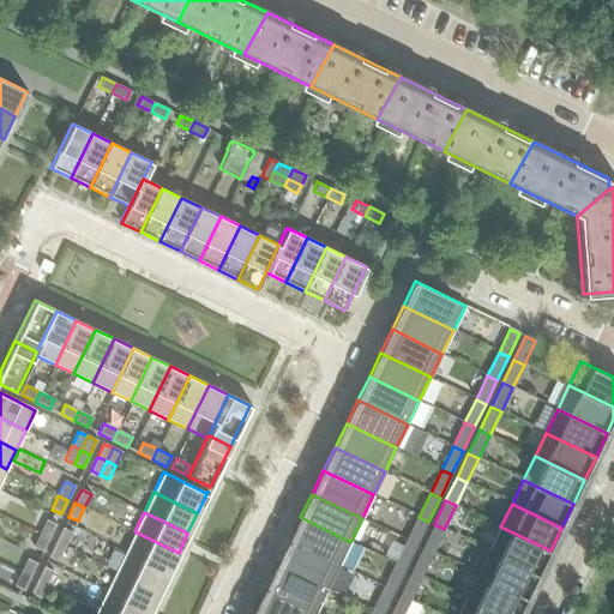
[(338,565),(350,542),(300,517),(289,541),(338,565)]
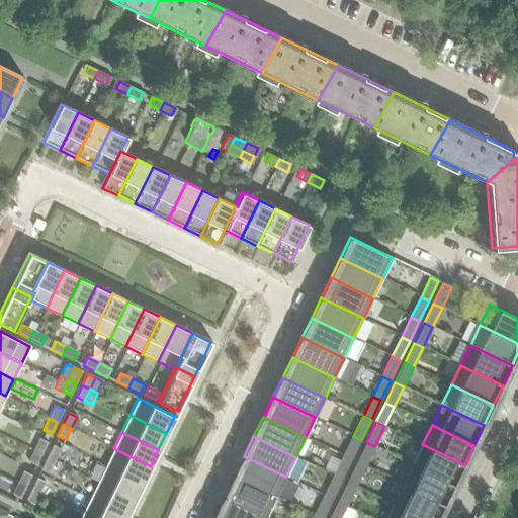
[(351,459),(361,440),(353,436),(344,455),(351,459)]
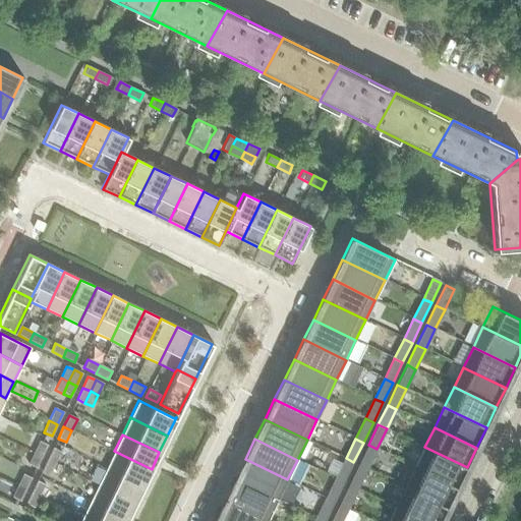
[(47,446),(39,442),(34,453),(42,457),(47,446)]
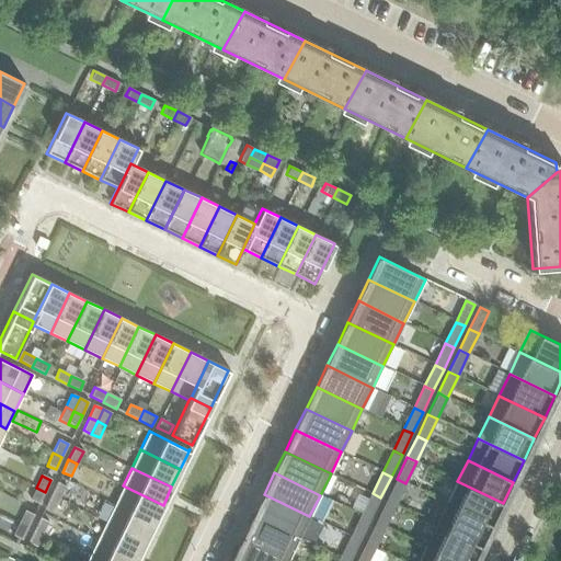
[(397,479),(386,500),(396,505),(405,483),(397,479)]
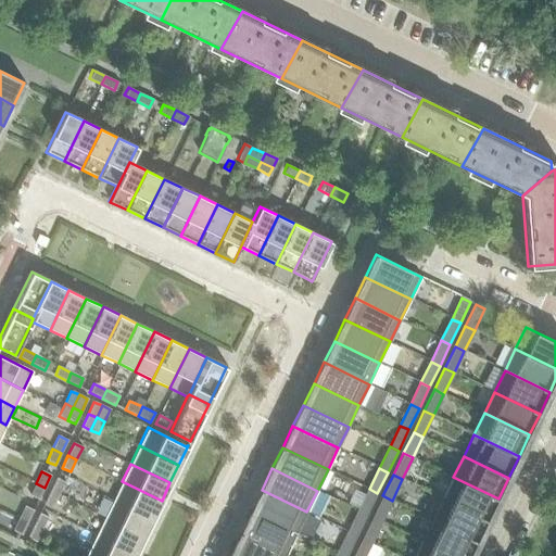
[(453,477),(442,498),(488,520),(498,498),(453,477)]
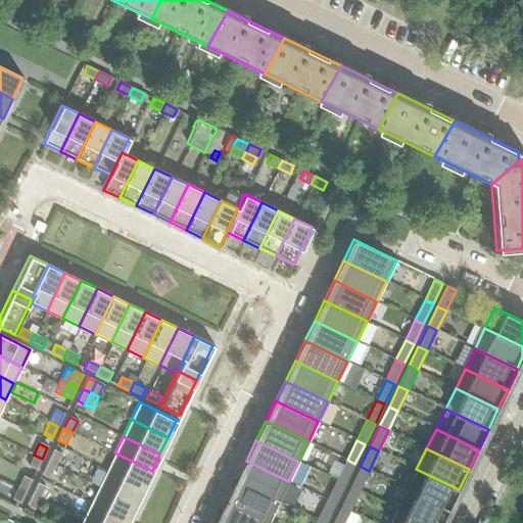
[(61,454),(53,449),(48,462),(55,465),(61,454)]
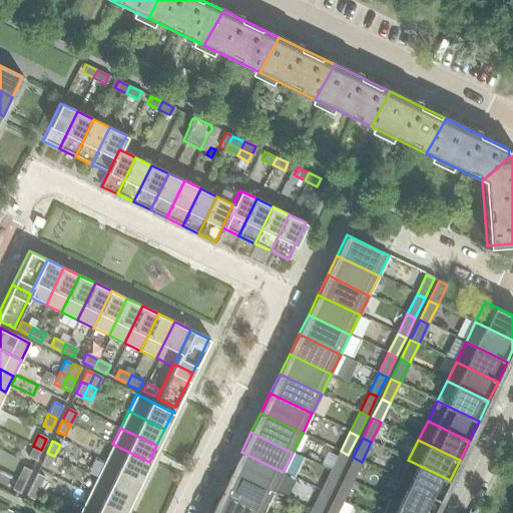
[(141,478),(149,462),(112,444),(104,460),(141,478)]
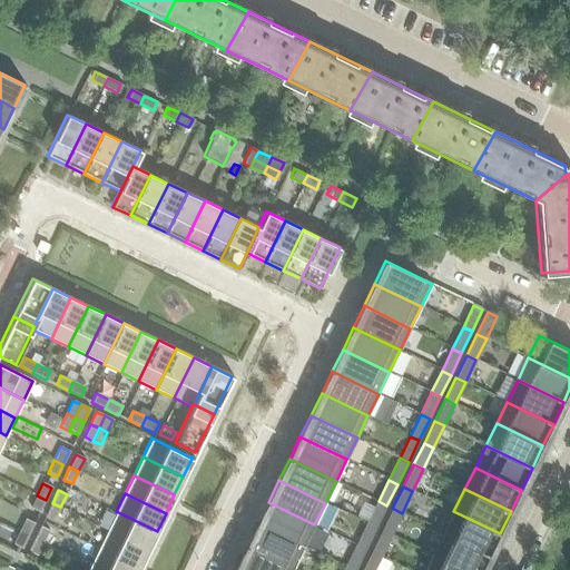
[(46,500),(37,495),(30,509),(39,513),(46,500)]
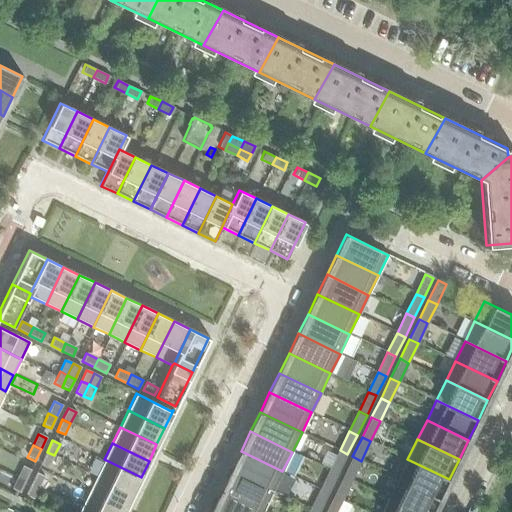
[(338,474),(347,454),(340,450),(330,470),(338,474)]
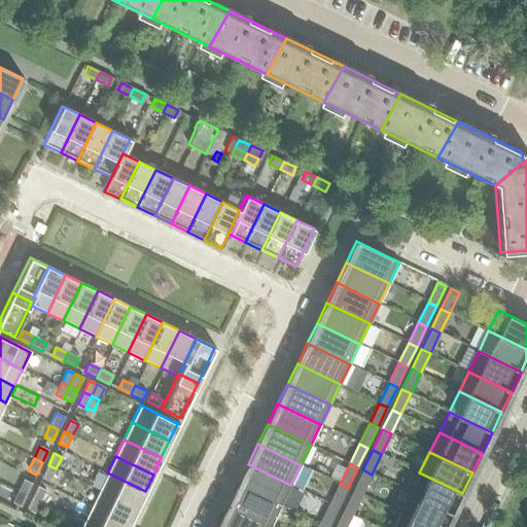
[(281,505),(290,485),(248,464),(238,485),(281,505)]
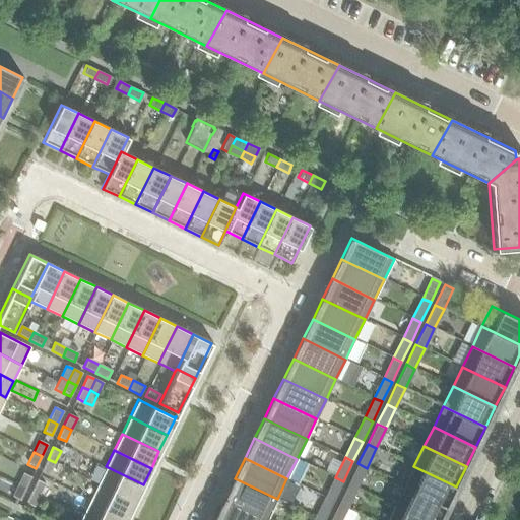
[(55,462),(48,459),(42,470),(50,474),(55,462)]
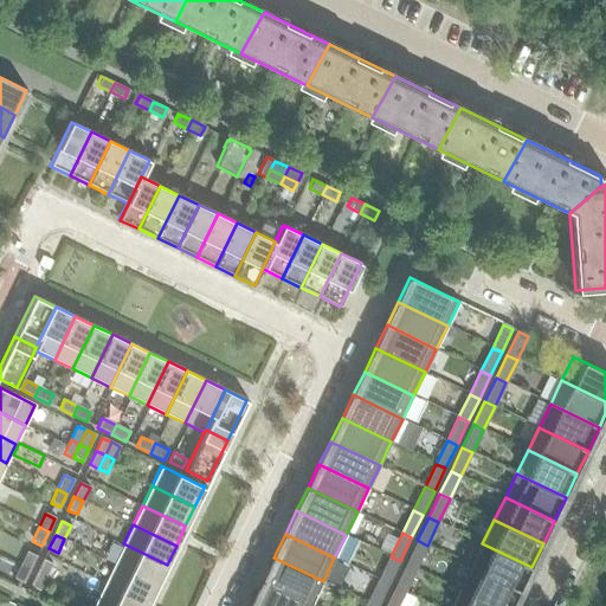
[(416,568),(427,546),(417,540),(406,563),(416,568)]
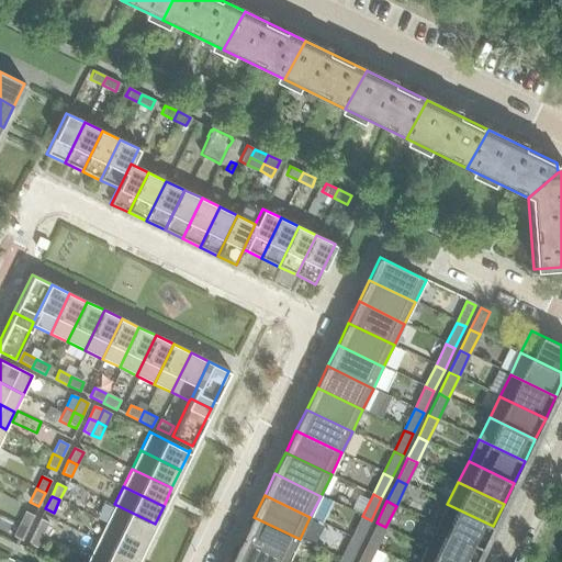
[(114,504),(105,521),(146,541),(155,524),(114,504)]
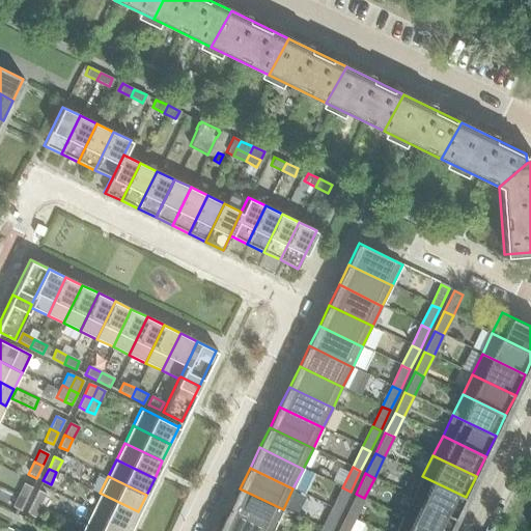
[(422,476),(413,497),(456,518),(466,497),(422,476)]
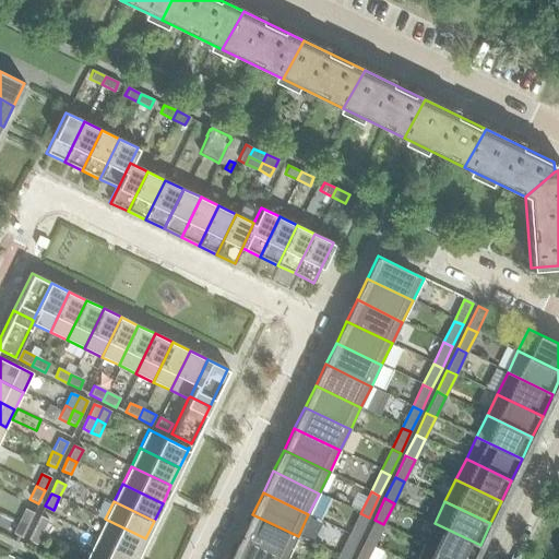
[(34,513),(25,509),(19,522),(27,525),(34,513)]
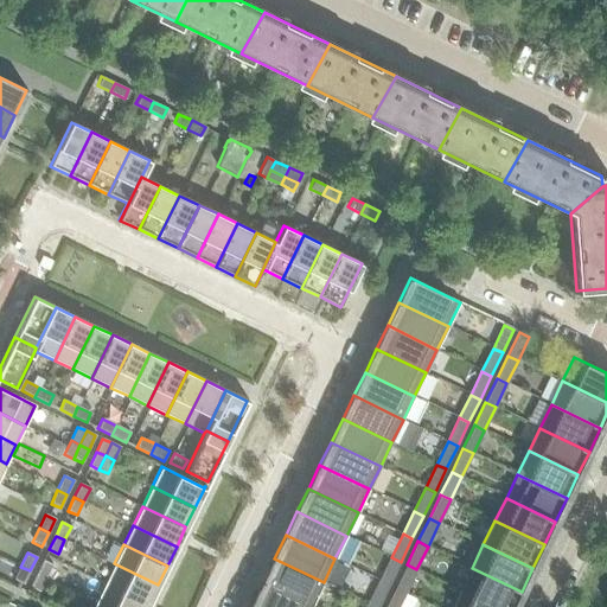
[(389,585),(401,562),(391,557),(379,581),(389,585)]
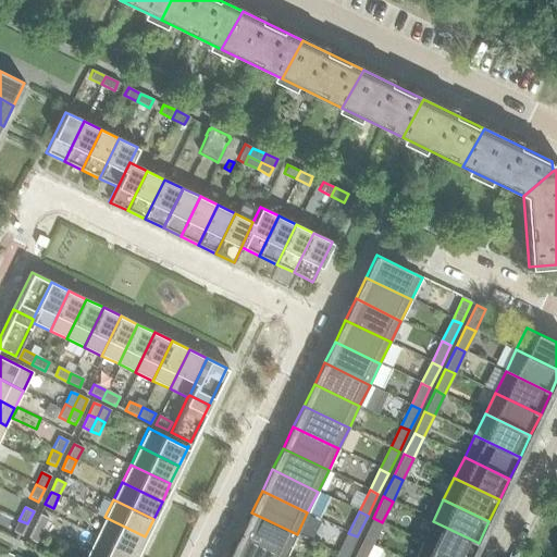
[(286,556),(297,534),(251,512),(242,533),(286,556)]
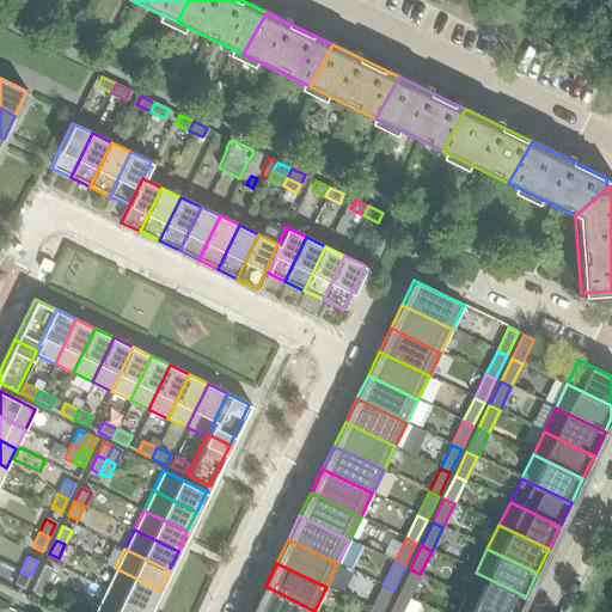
[(53,569),(44,564),(37,579),(47,583),(53,569)]
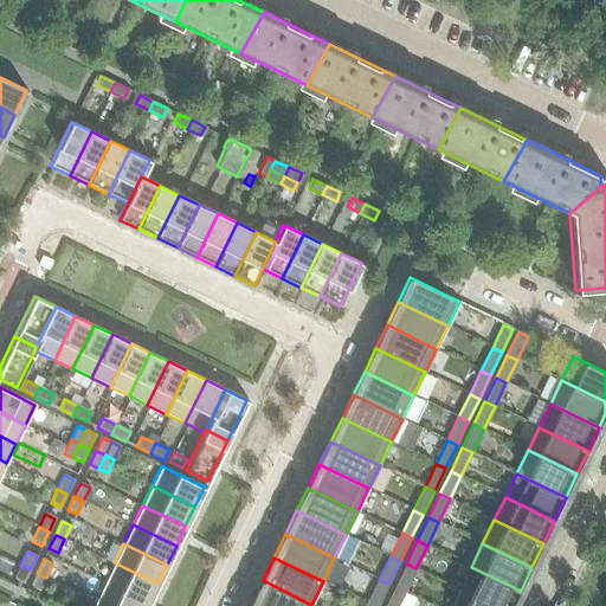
[(148,603),(158,584),(114,562),(104,582),(148,603)]
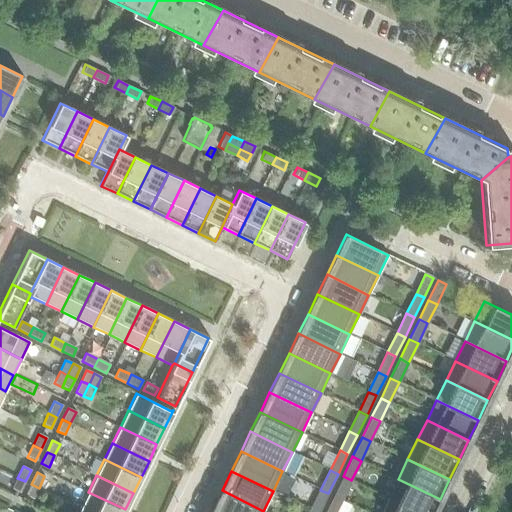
[(343,476),(333,496),(342,500),(351,480),(343,476)]
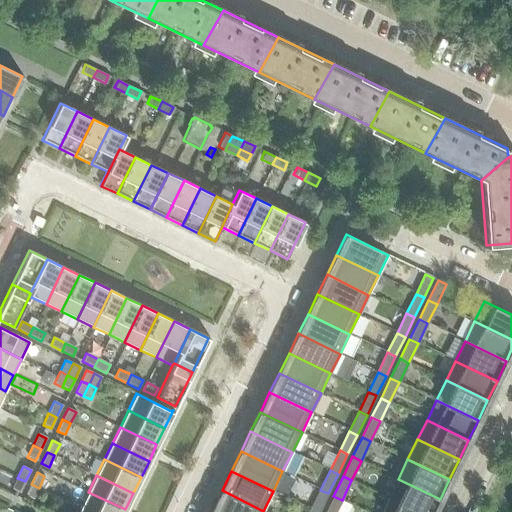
[(25,481),(17,478),(11,489),(19,493),(25,481)]
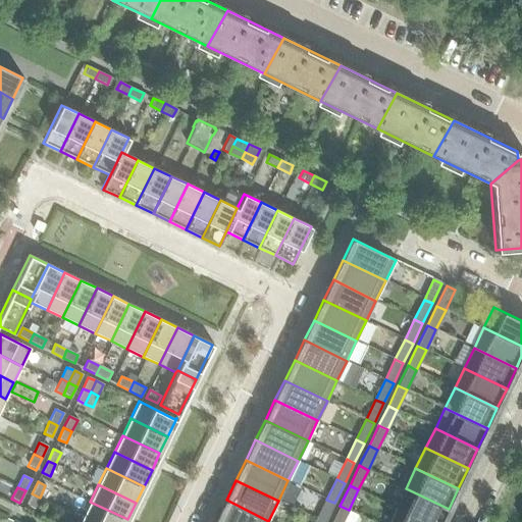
[(406,488),(396,508),(424,521),(441,521),(449,509),(406,488)]
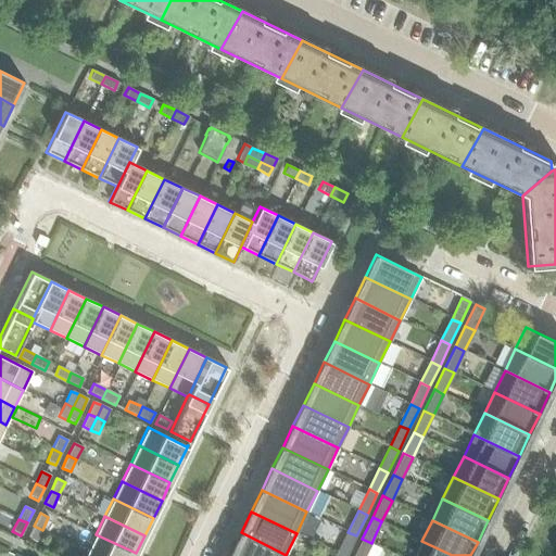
[(42,530),(34,526),(27,539),(36,542),(42,530)]
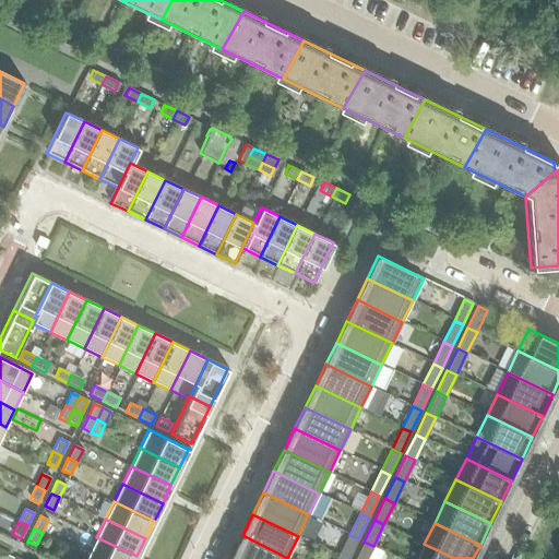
[(236,558),(286,558),(287,558),(242,535),(232,557),(236,558)]
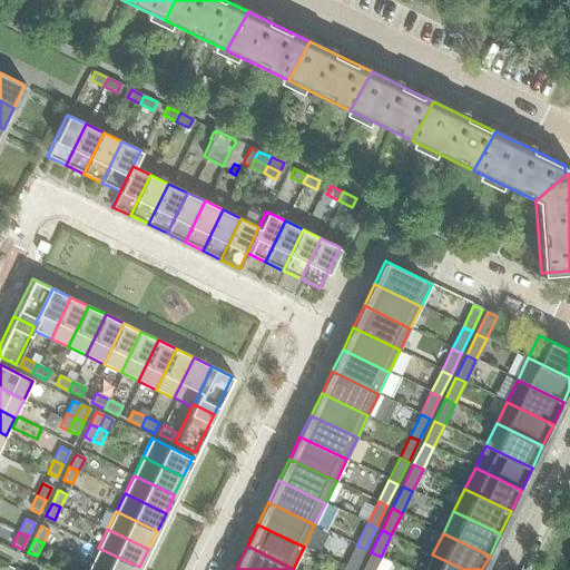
[(355,569),(365,549),(356,546),(346,567),(352,569),(355,569)]
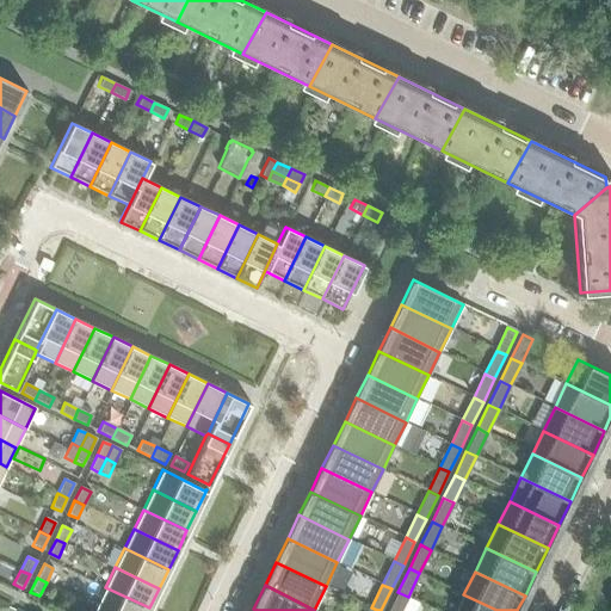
[(105,587),(96,606),(105,610),(147,610),(149,608),(105,587)]
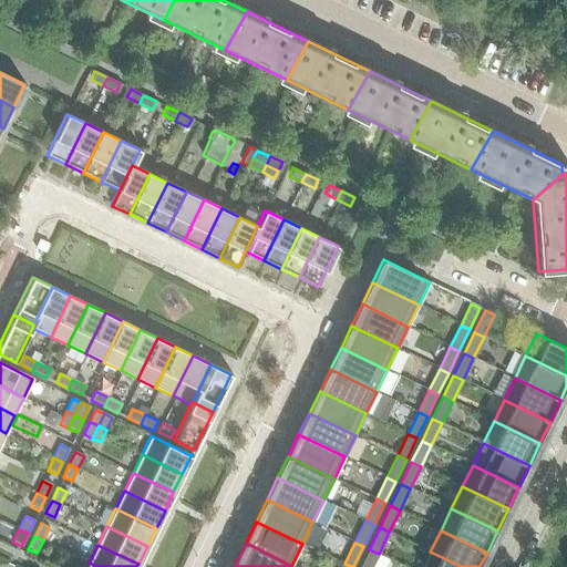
[(371,566),(379,554),(369,549),(360,566),(371,566)]
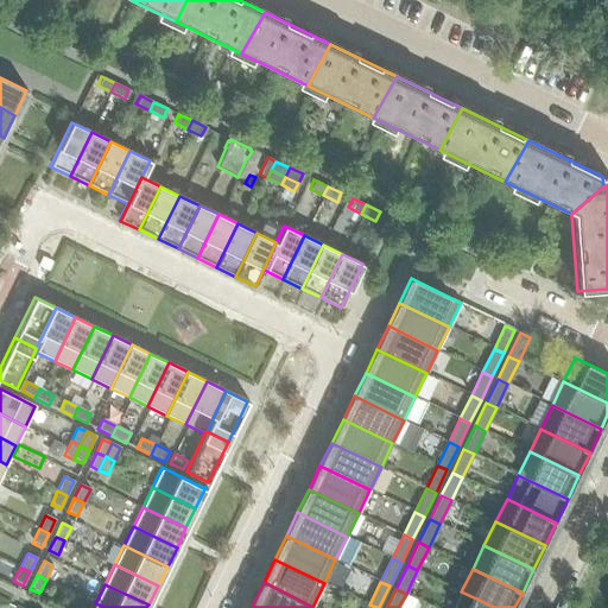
[(494,607),(461,591),(453,607),(494,607)]
